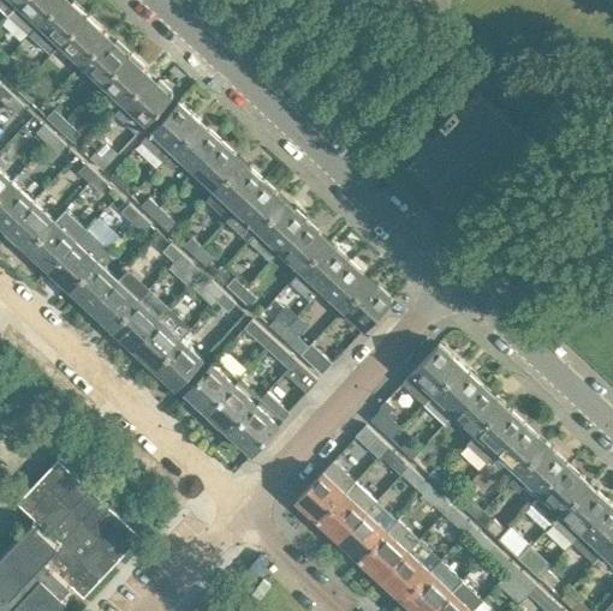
[(0,10),(7,17),(22,0),(0,0),(0,10)]
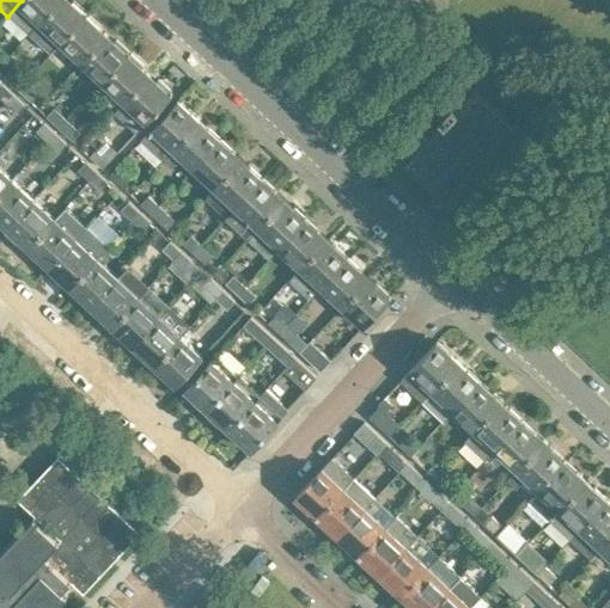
[(28,36),(61,0),(22,0),(7,17),(28,36)]
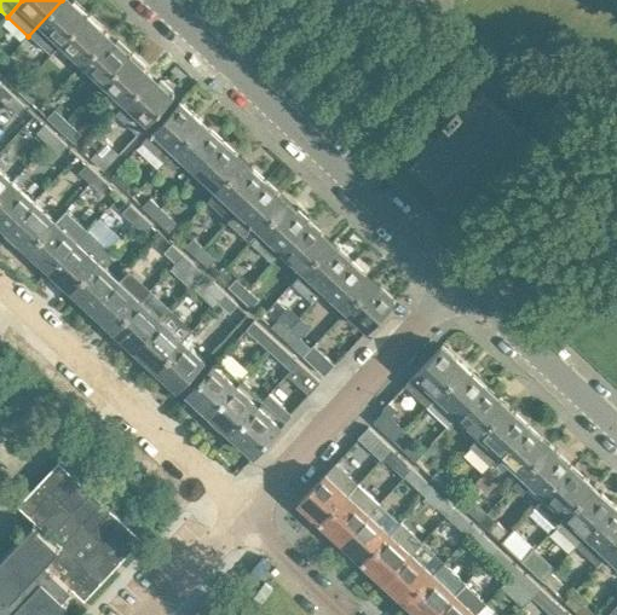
[(59,46),(85,18),(85,17),(86,16),(73,4),(70,6),(62,0),(28,36),(50,57),(59,46)]
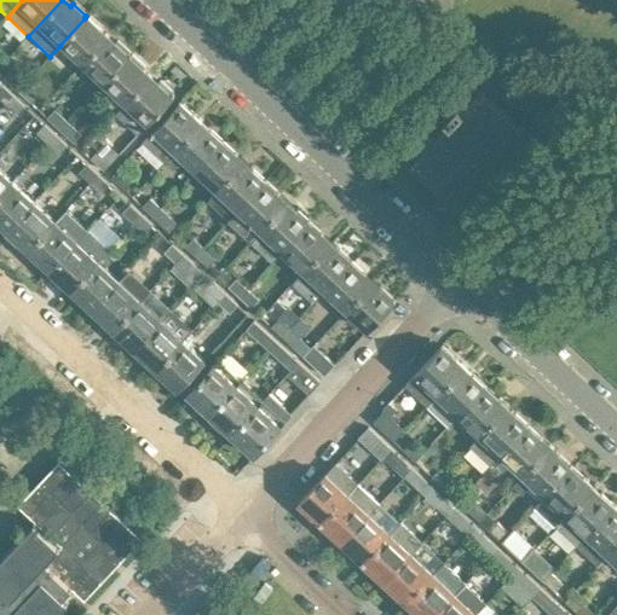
[(81,67),(105,40),(98,34),(101,30),(87,18),(86,19),(85,18),(59,46),(81,67)]
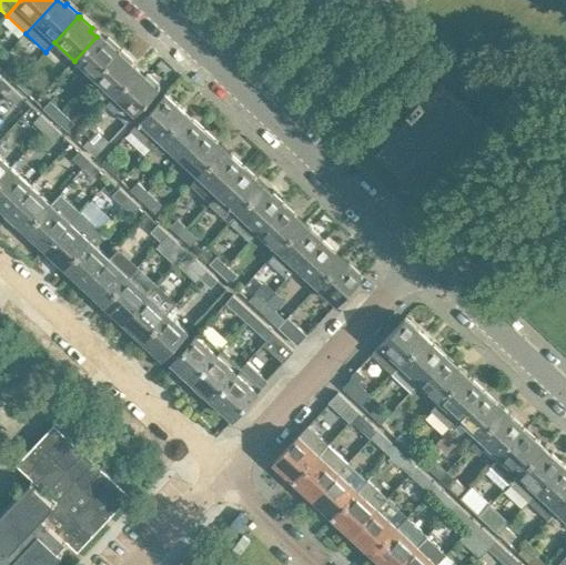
[(93,80),(118,53),(117,53),(118,52),(105,40),(103,43),(97,37),(74,61),(93,80)]
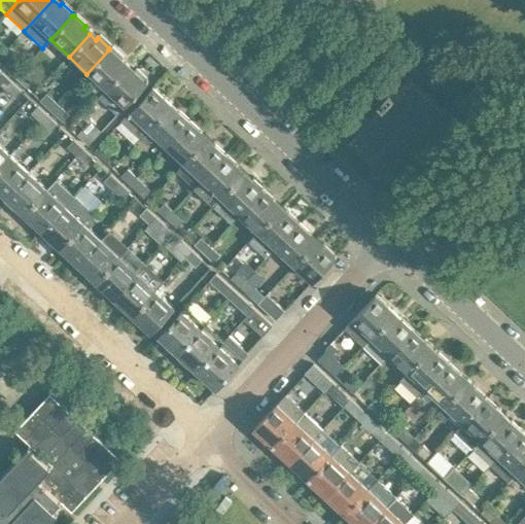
[(105,91),(127,68),(120,62),(123,60),(111,49),(110,50),(109,49),(86,74),(105,91)]
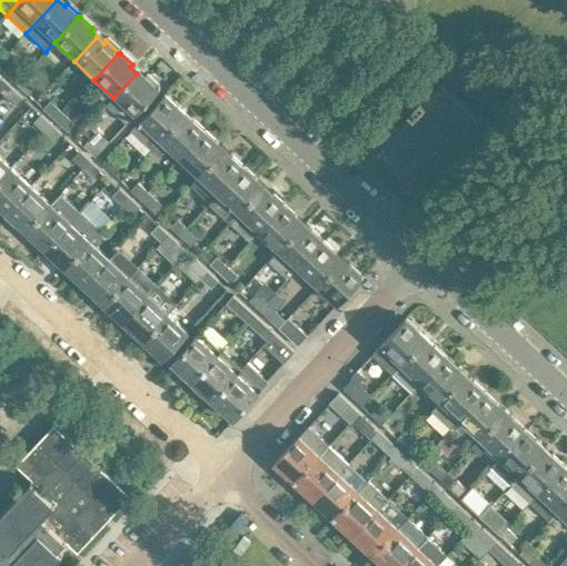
[(22,77),(10,66),(2,73),(15,85),(22,77)]
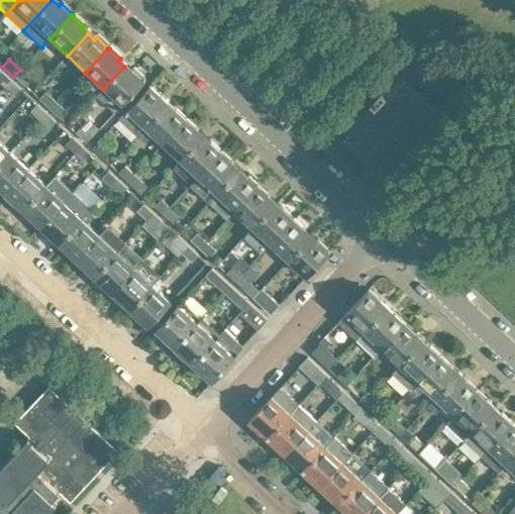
[(121,106),(143,82),(141,81),(142,80),(132,70),(129,72),(124,67),(103,89),(121,106)]
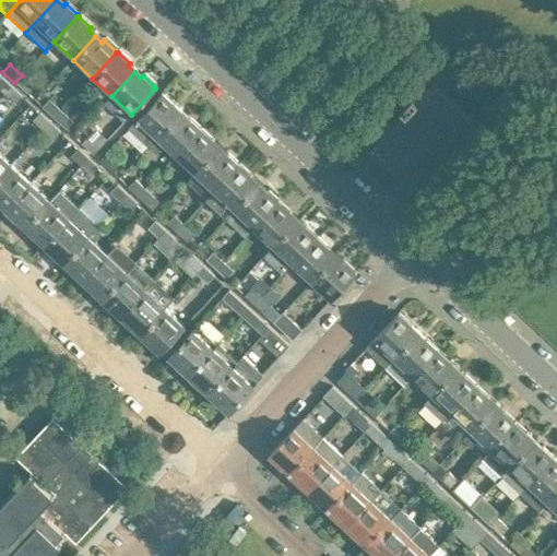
[(33,86),(22,75),(14,83),(26,94),(33,86)]
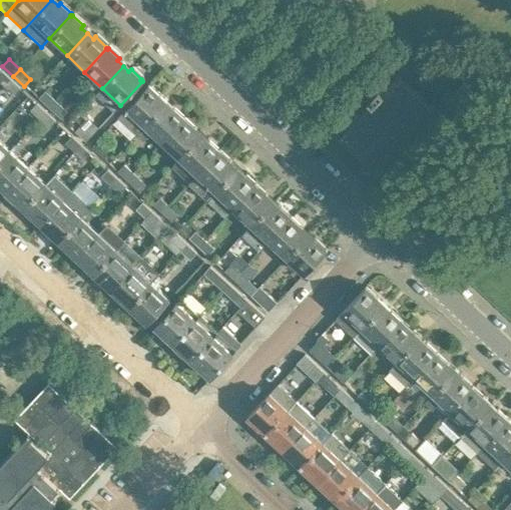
[(10,81),(0,72),(0,85),(3,88),(10,81)]
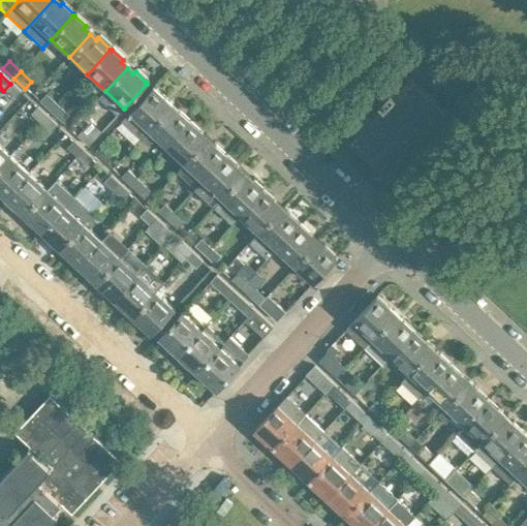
[(20,93),(10,84),(3,91),(13,100),(20,93)]
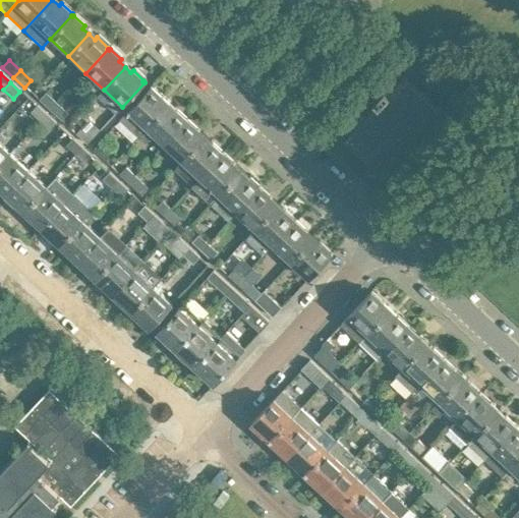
[(145,130),(168,105),(150,88),(119,121),(137,138),(146,130),(145,130)]
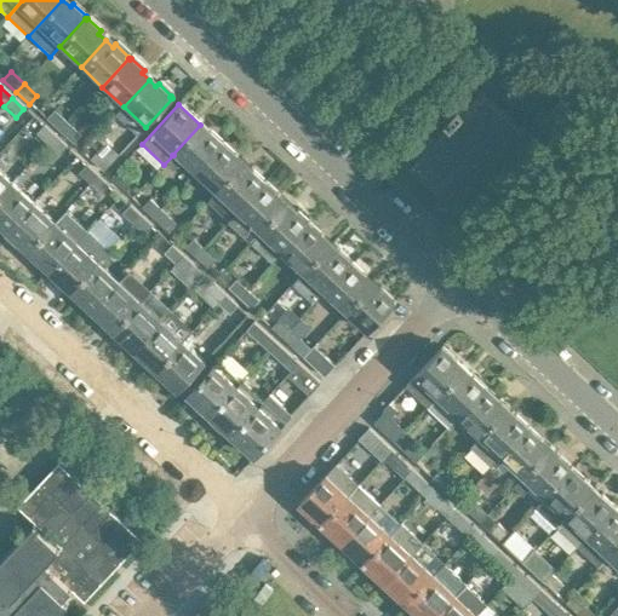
[(67,125),(53,113),(46,120),(59,133),(67,125)]
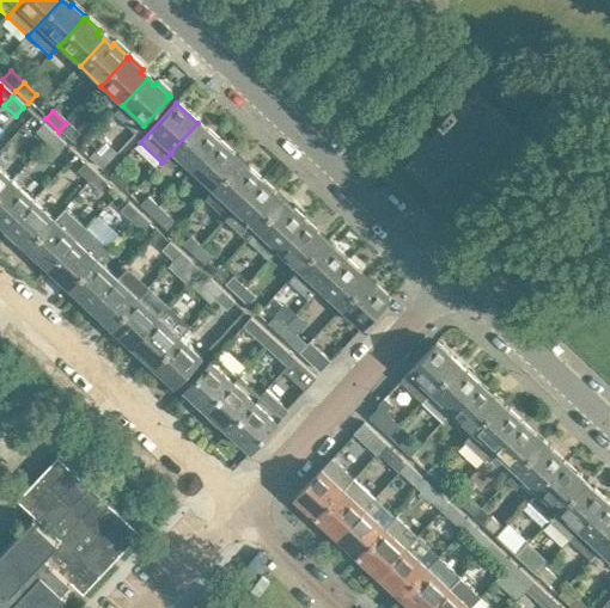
[(79,134),(66,123),(59,131),(72,142),(79,134)]
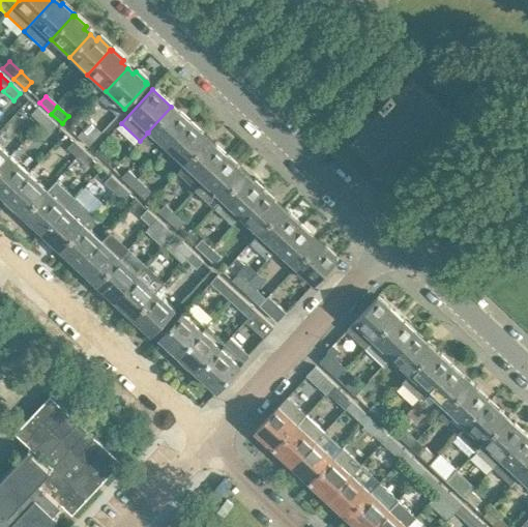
[(166,149),(189,124),(171,107),(147,133),(148,133),(166,149)]
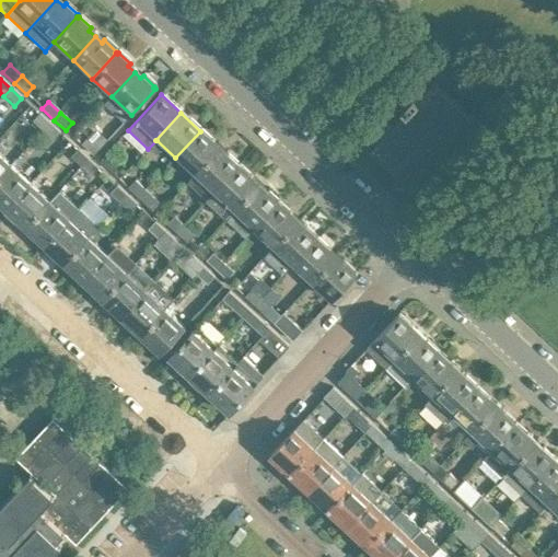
[(49,125),(38,115),(32,123),(43,132),(49,125)]
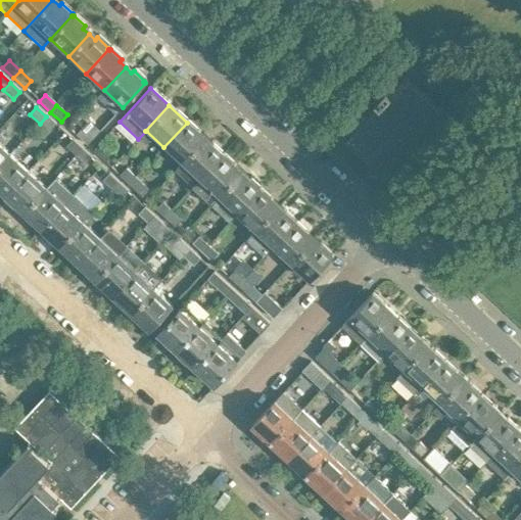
[(55,125),(46,116),(40,124),(49,132),(55,125)]
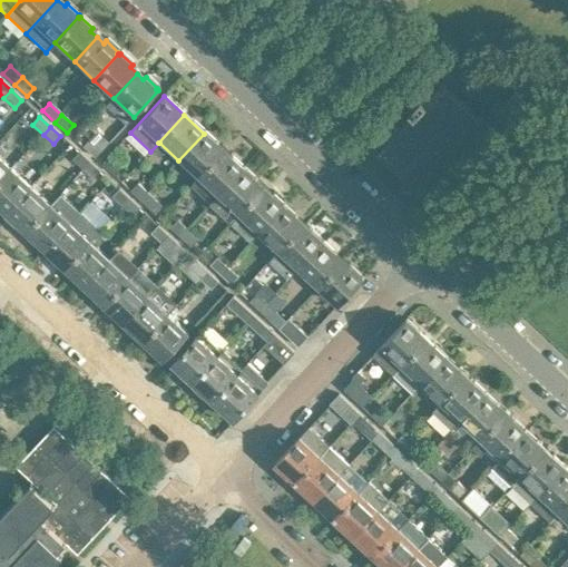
[(198,179),(224,152),(204,134),(178,160),(198,179)]
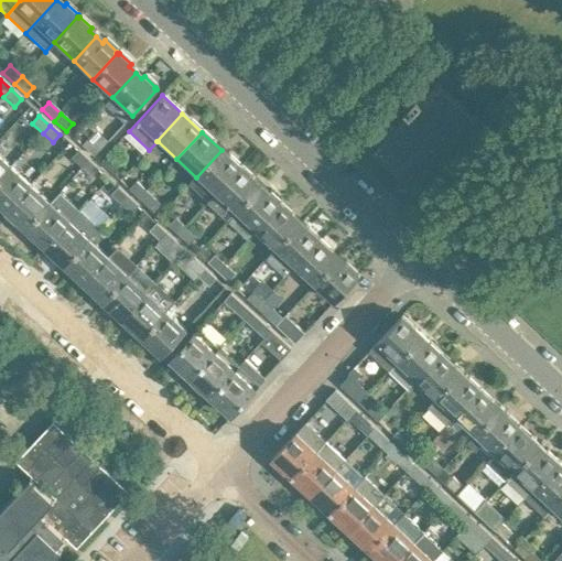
[(100,150),(88,139),(82,147),(94,158),(100,150)]
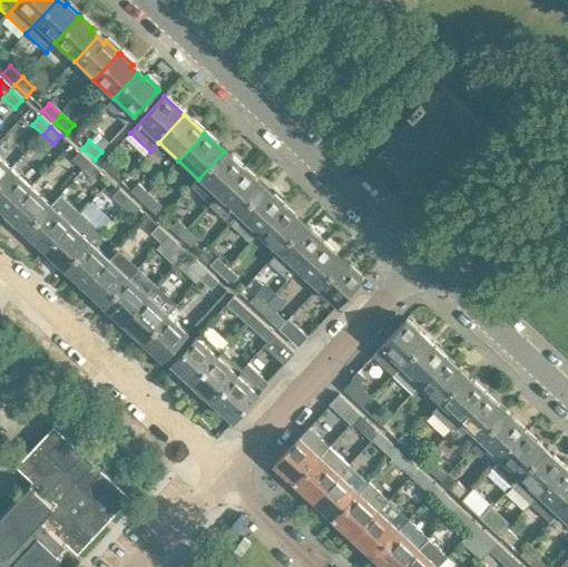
[(218,197),(243,170),(224,152),(198,179),(217,196),(218,197)]
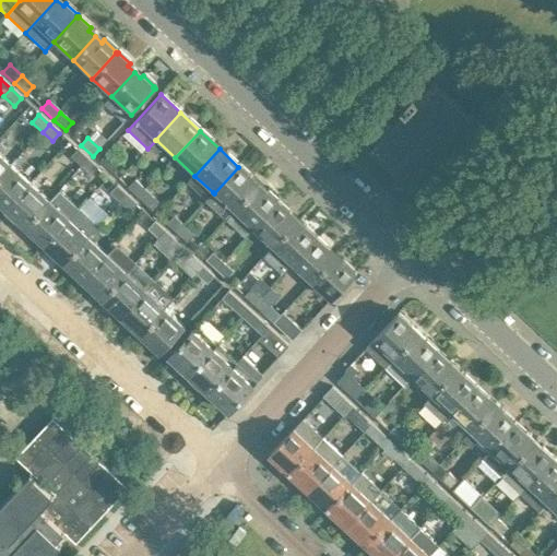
[(87,161),(76,151),(70,158),(81,168),(87,161)]
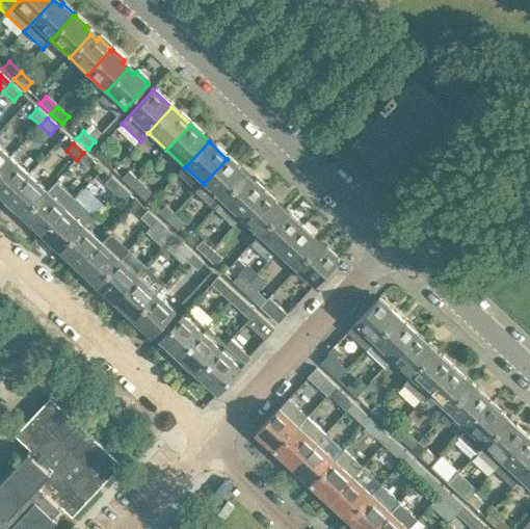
[(111,157),(101,147),(94,155),(105,164),(111,157)]
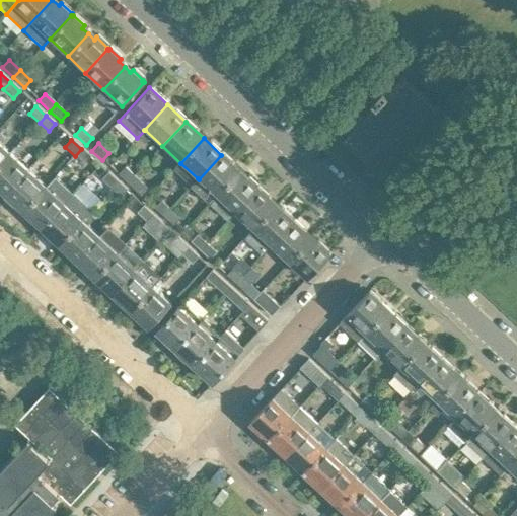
[(0,164),(9,154),(0,145),(0,164)]
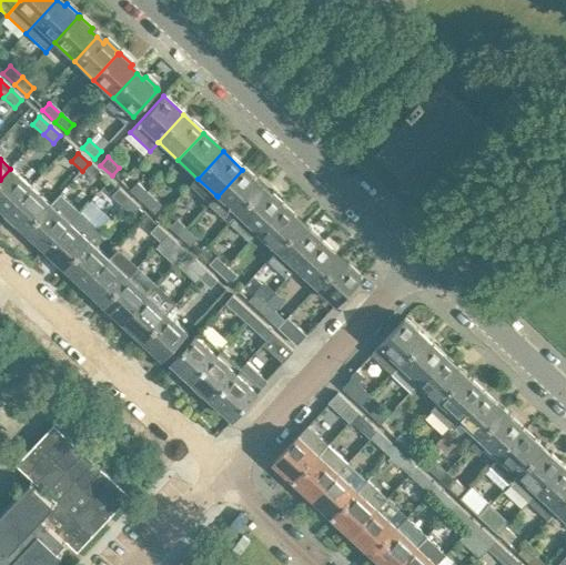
[(99,172),(89,163),(82,171),(92,180),(99,172)]
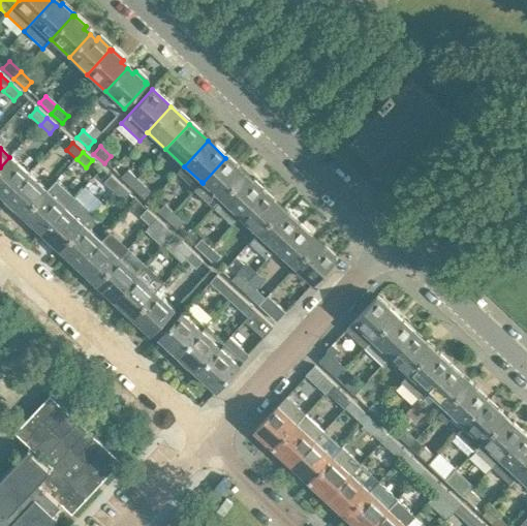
[(0,196),(3,200),(28,175),(9,157),(0,167),(0,196)]
